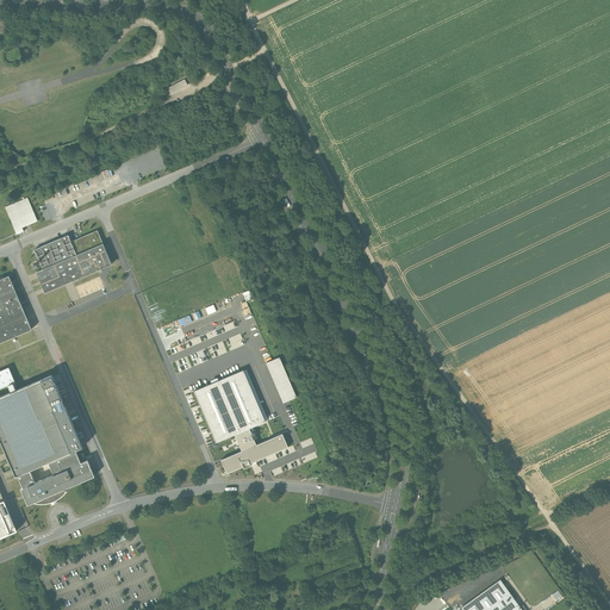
[(187,85),(185,80),(167,88),(170,93),(187,85)]
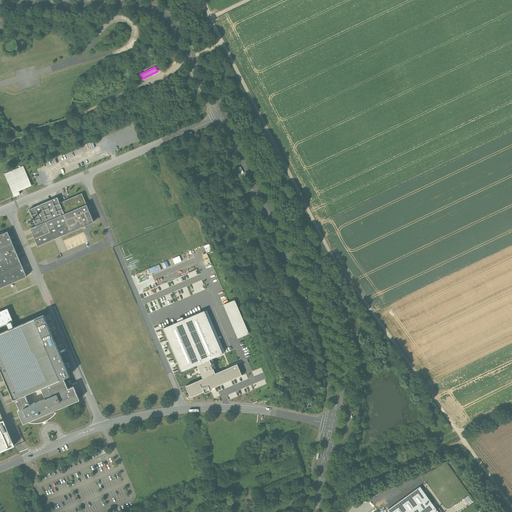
[(93,141),(86,144),(88,150),(95,147),(93,141)]
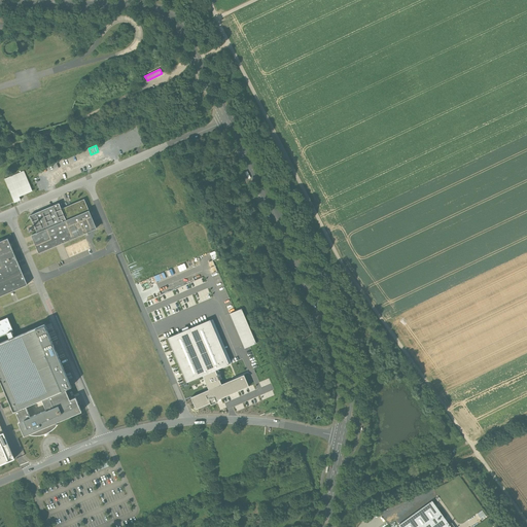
[(24,171),(4,179),(14,203),(21,201),(19,197),(32,191),(24,171)]
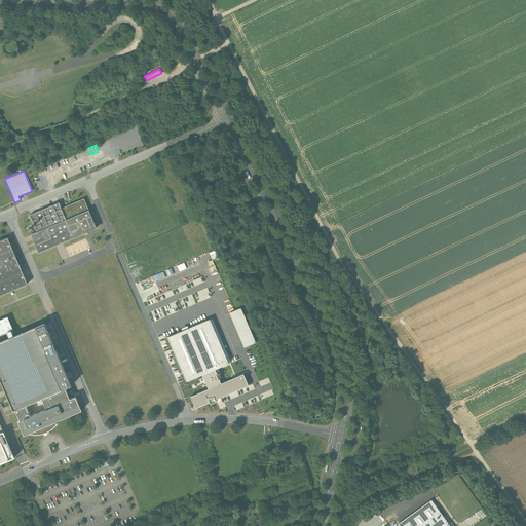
[(31,234),(38,252),(39,253),(97,228),(83,199),(61,209),(59,202),(30,216),(37,232),(31,234)]
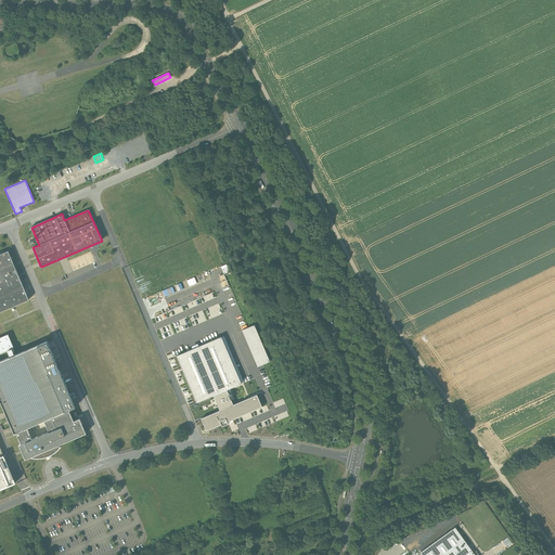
[(8,252),(0,254),(0,311),(28,300),(8,252)]
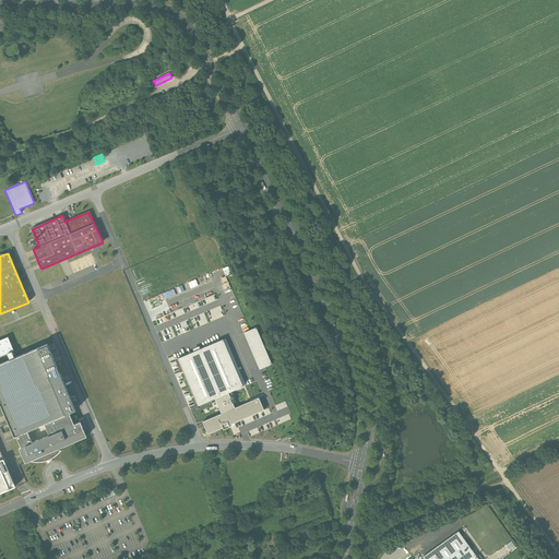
[(91,253),(71,262),(74,272),(95,264),(91,253)]
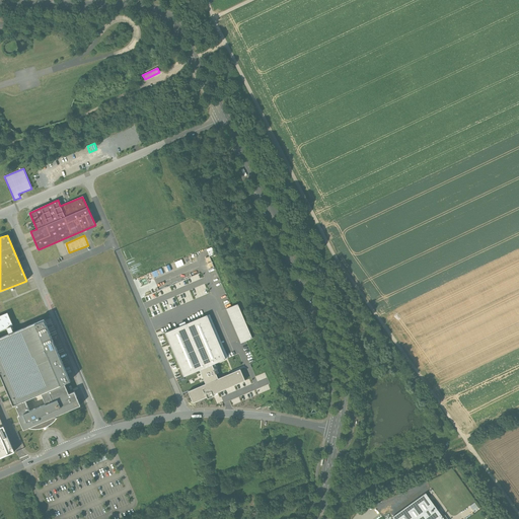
[(237,304),(226,309),(240,344),(252,339),(237,304)]
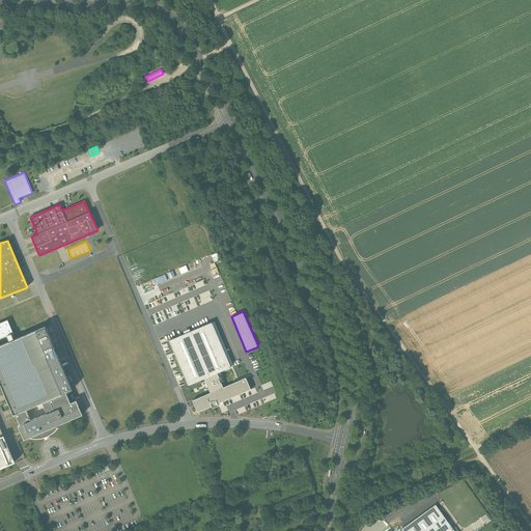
[(9,342),(0,345),(0,383),(14,415),(16,414),(26,410),(43,402),(65,392),(72,390),(45,328),(14,340),(11,334),(14,333),(7,320),(0,323),(0,338),(7,336),(9,342)]
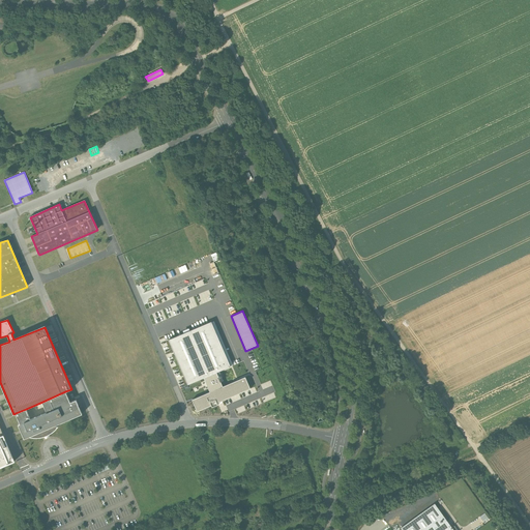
[(211,322),(168,340),(187,385),(204,378),(210,392),(192,400),(197,412),(211,406),(211,407),(217,405),(217,403),(251,389),(245,377),(223,387),(216,373),(230,366),(211,322)]
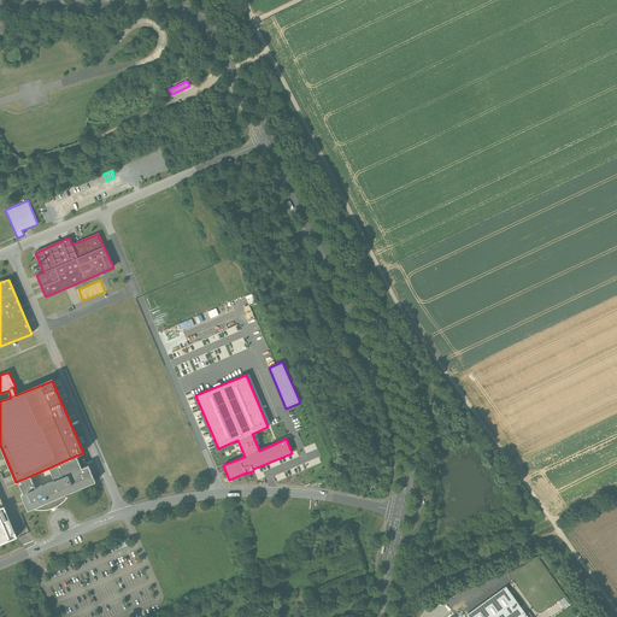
[(82,469),(76,456),(50,468),(54,480),(35,488),(30,476),(18,481),(23,493),(21,494),(28,511),(33,509),(41,510),(48,509),(56,506),(63,503),(68,497),(66,497),(65,495),(95,482),(88,465),(82,469)]
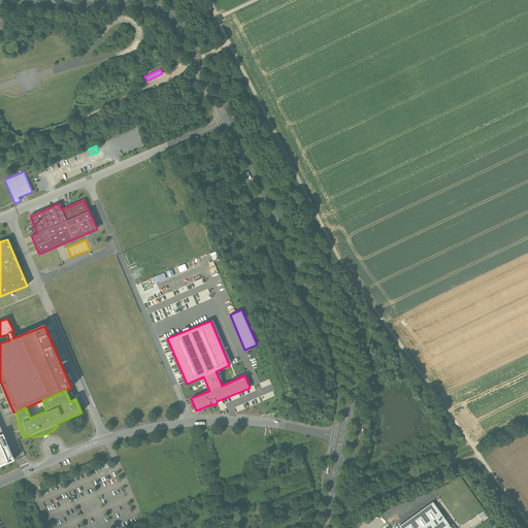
[(0,425),(0,465),(14,460),(0,425)]
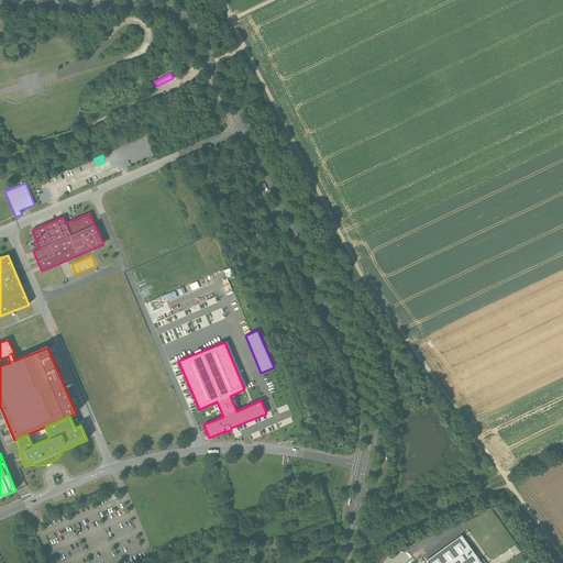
[(481,562),(462,536),(426,561),(427,562),(481,562)]
